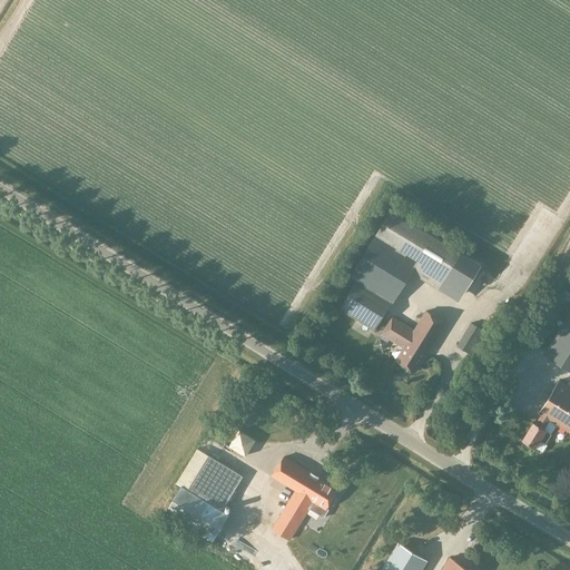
[(415,274),(438,238),(392,210),(351,276),(356,279),(338,308),(374,330),(410,271),(415,274)]
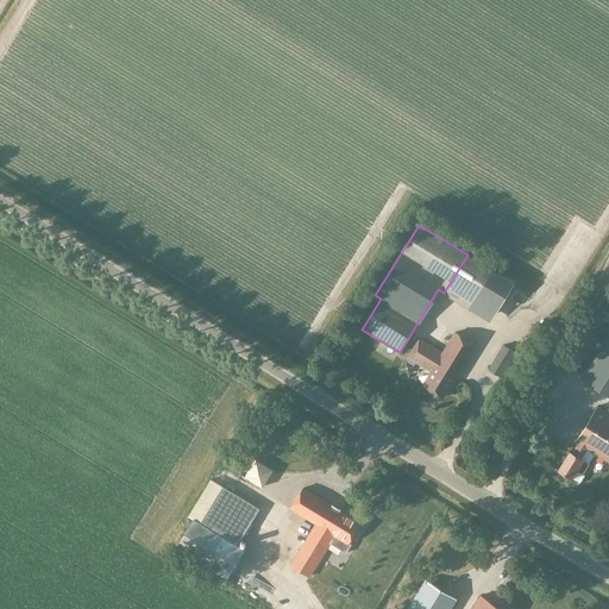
[(578,240),(592,246),(597,234),(583,228),(578,240)]
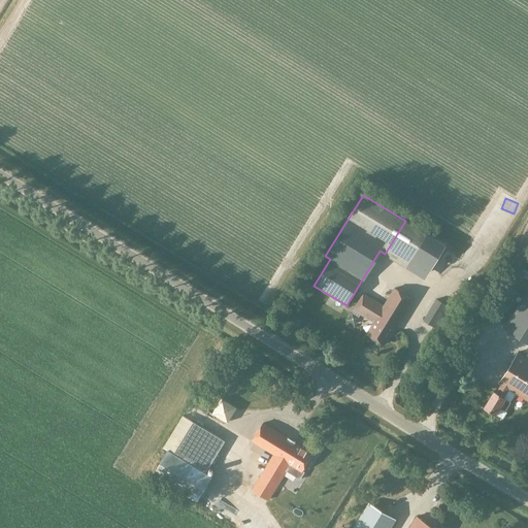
[(405,221),(385,254),(425,278),(446,245),(405,221)]
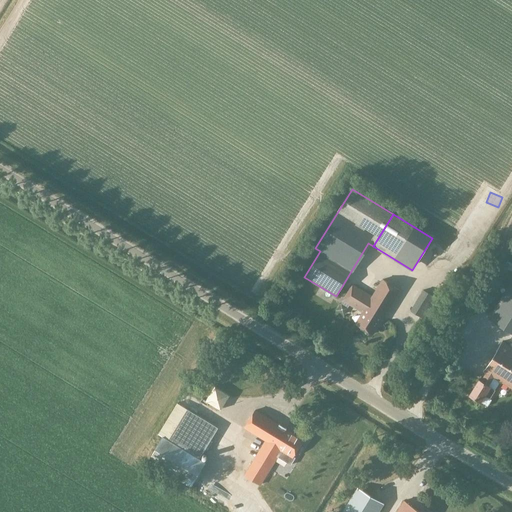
[(372,334),(399,289),(382,279),(372,296),(352,284),(342,300),(362,312),(355,323),(372,334)]
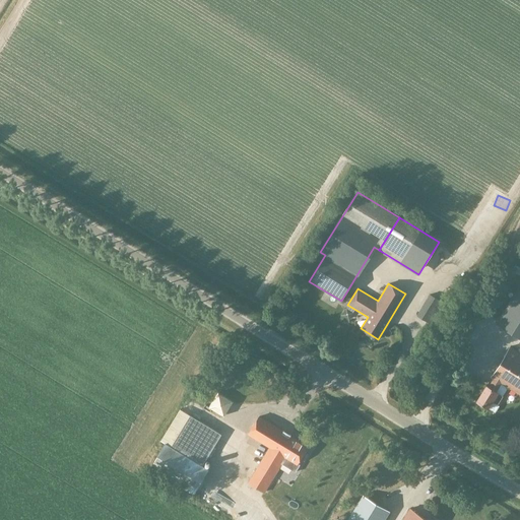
[(519,290),(517,288),(496,323),(519,338),(519,290)]
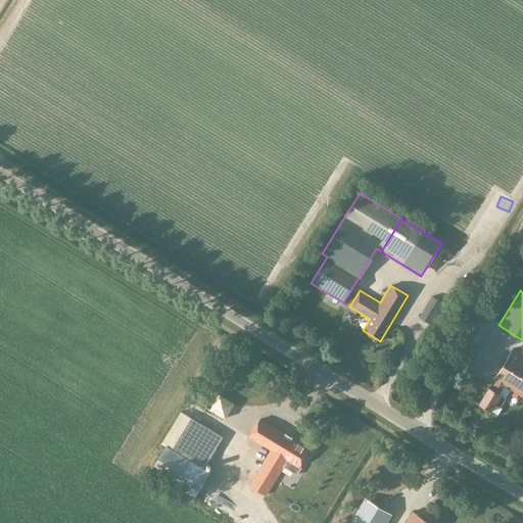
[(433,326),(446,304),(431,295),(418,317),(433,326)]
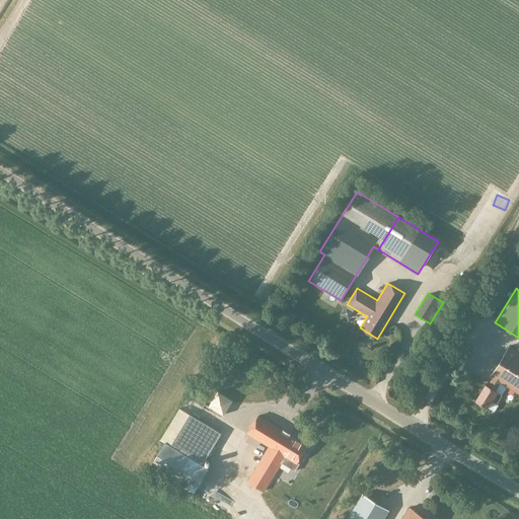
[(496,391),(495,390),(500,382),(518,393),(518,352),(509,346),(490,376),(493,377),(487,385),(485,384),(475,400),(487,408),(491,400),(496,403),(501,395),(496,391)]
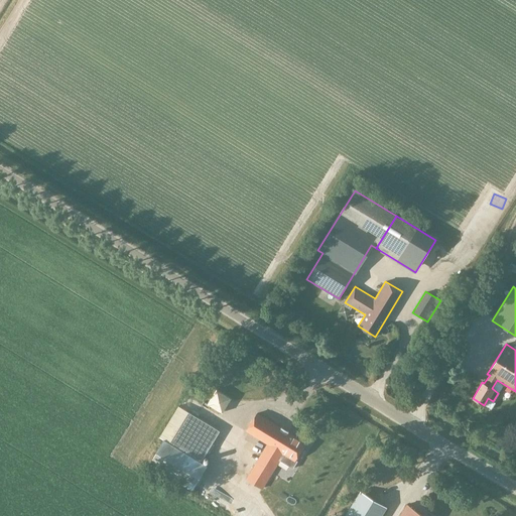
[(221,413),(231,398),(216,389),(207,403),(221,413)]
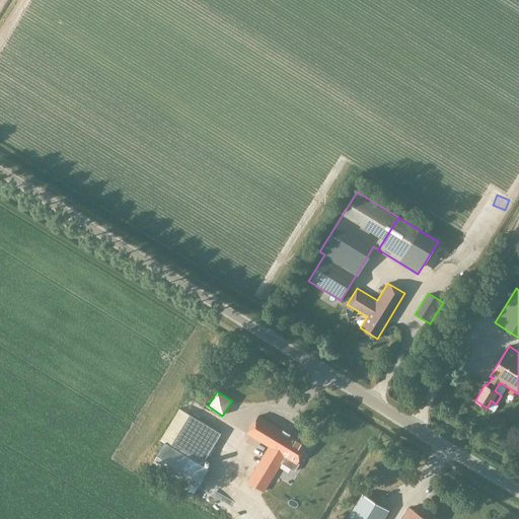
[(201,464),(220,433),(178,408),(159,440),(164,442),(149,466),(193,493),(208,468),(201,464)]
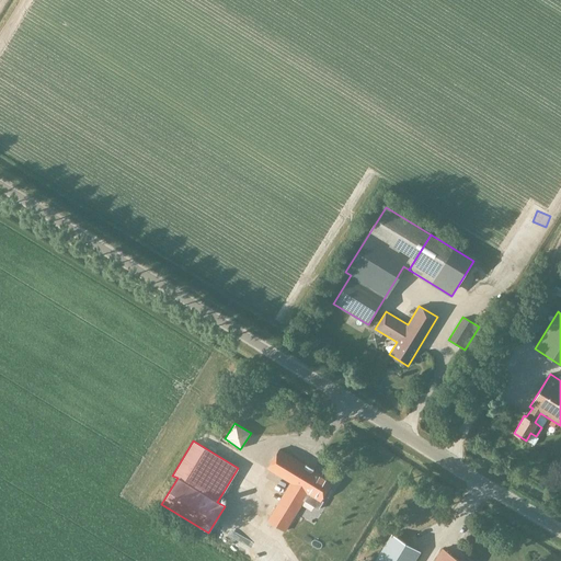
[(321,500),(332,481),(279,449),(267,468),(292,482),(267,521),(284,530),(304,500),(318,510),(323,501),(321,500)]
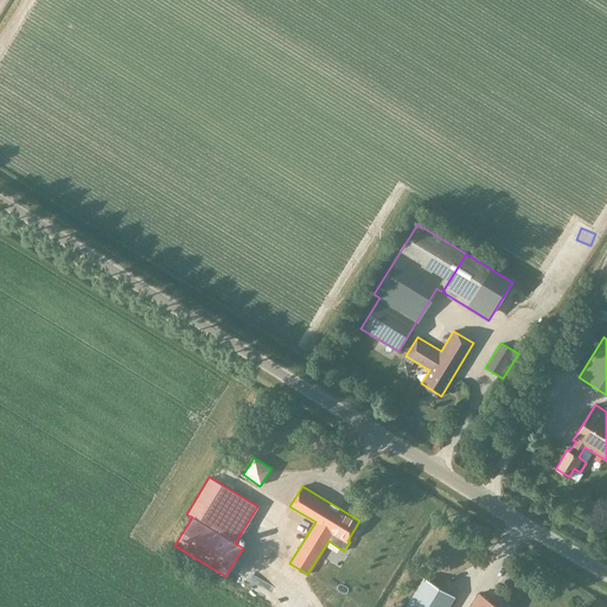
[(302,521),(298,531),(305,535),(310,524),(302,521)]
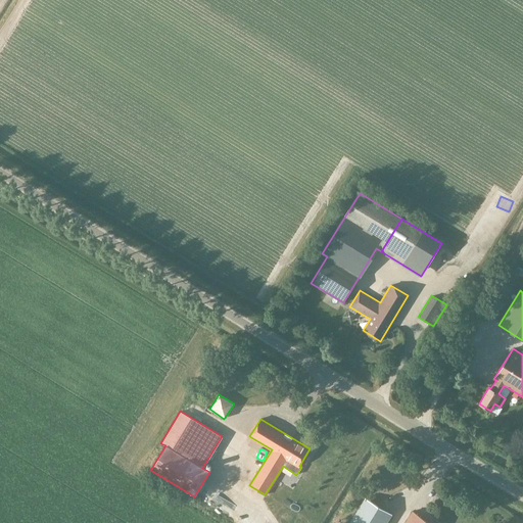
[(385,522),(391,514),(364,496),(347,522),(385,522)]
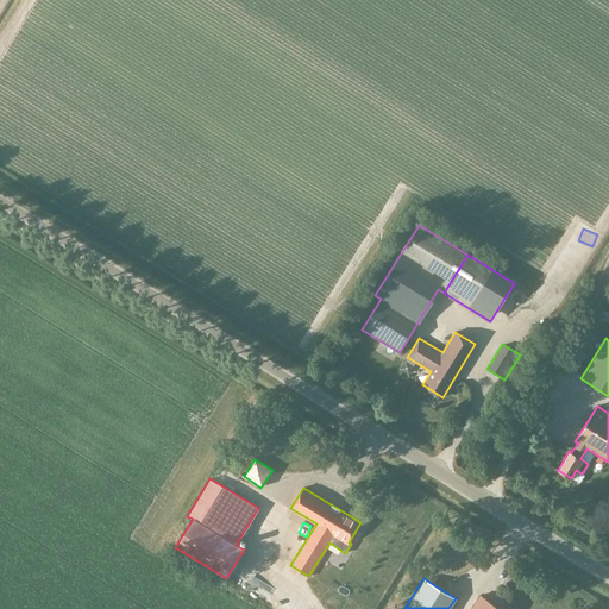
[(500,608),(478,595),(469,608),(500,608)]
